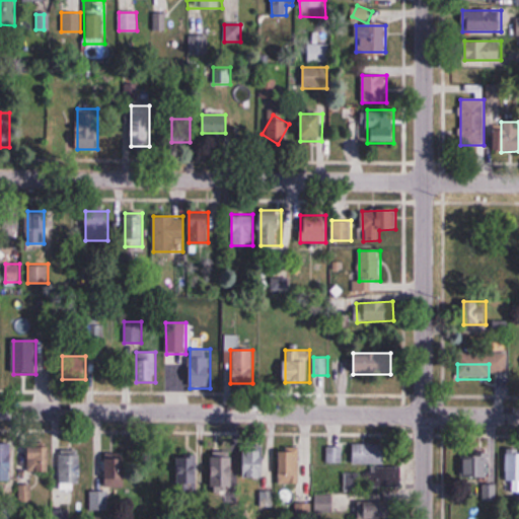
[(0,480),(11,482),(11,444),(0,443),(0,480)]
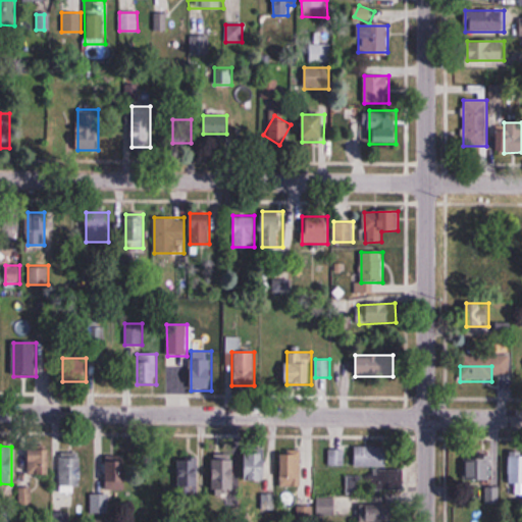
[(387,466),(387,446),(355,446),(355,466),(387,466)]
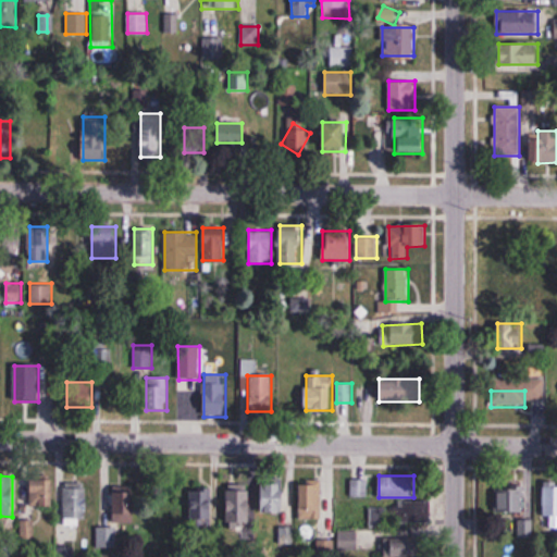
[(53,508),(53,481),(20,481),(20,508),(53,508)]
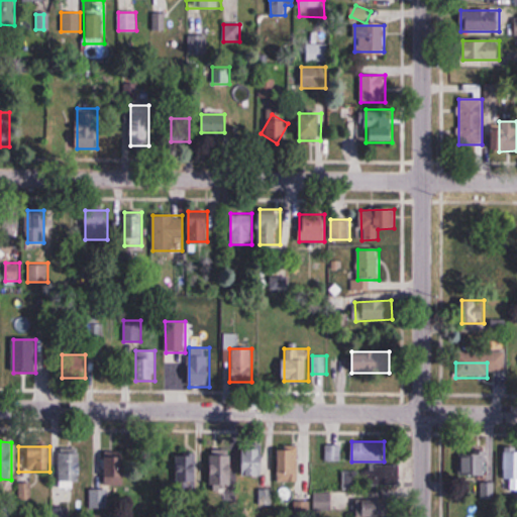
[(279,446),(279,483),(299,483),(299,446),(279,446)]
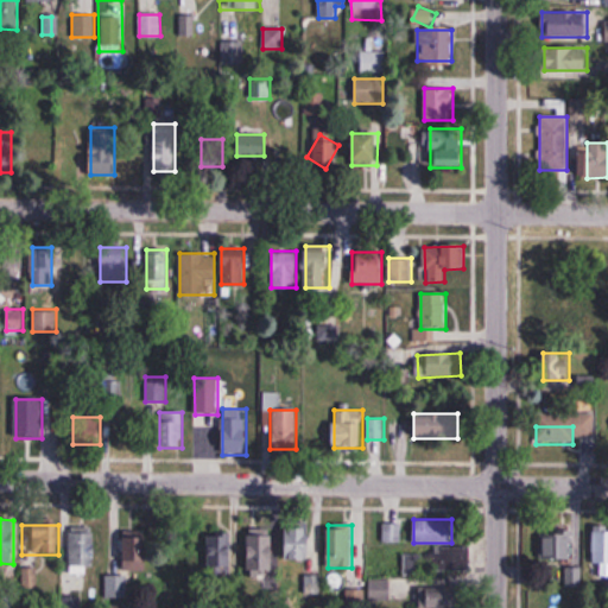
[(400,525),(382,525),(382,543),(400,543),(400,525)]
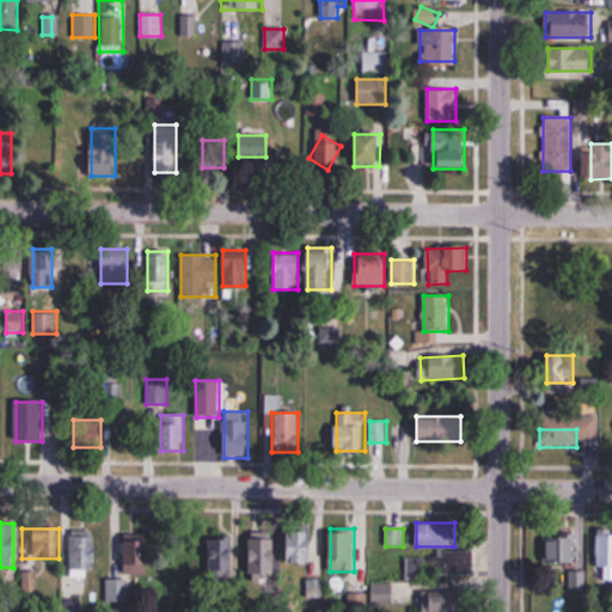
[(96,531),(71,530),(71,571),(95,571),(96,531)]
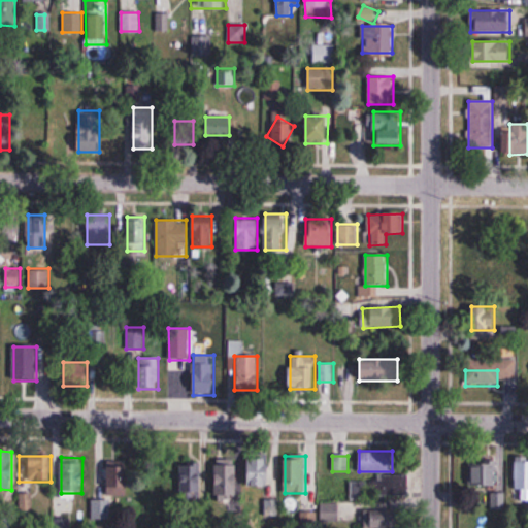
[(527,457),(515,458),(515,501),(527,501),(527,457)]
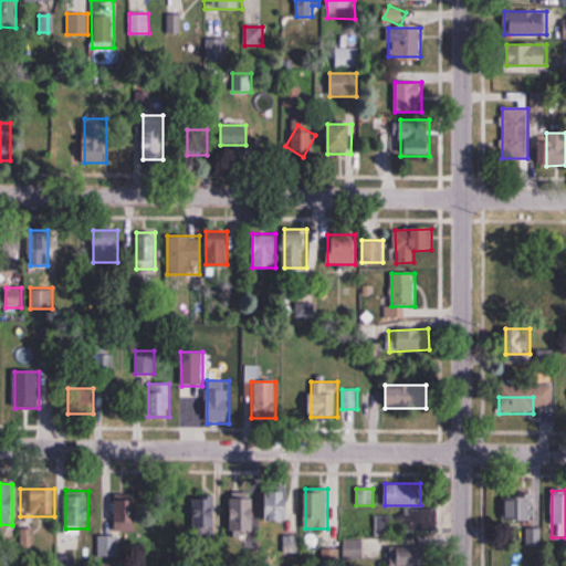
[(282,536),(296,536),(296,491),(265,491),(265,523),(282,523),(282,536)]
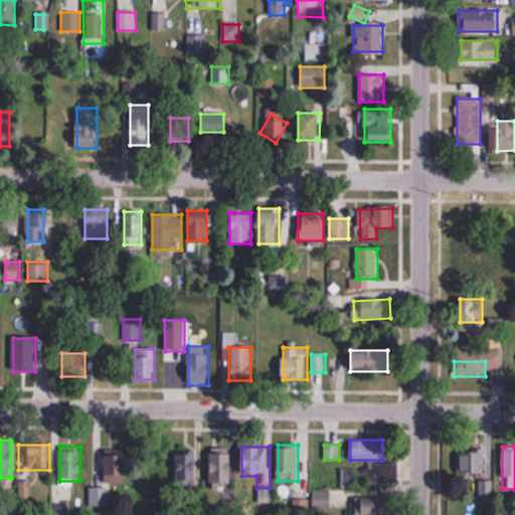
[(105,453),(105,478),(129,478),(129,453),(105,453)]
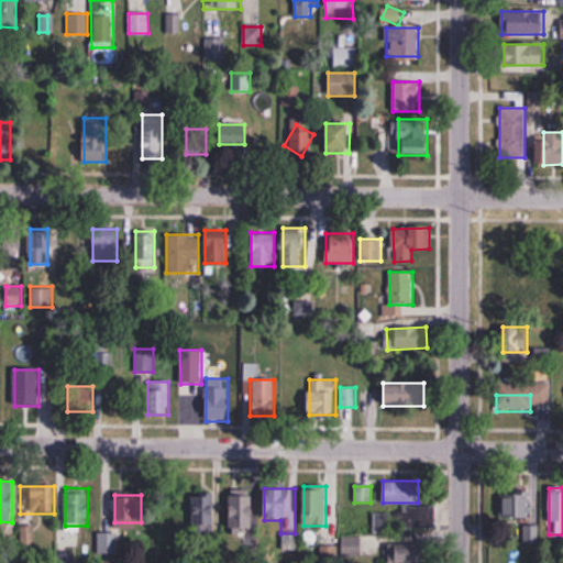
[(528,519),(528,495),(500,495),(500,519),(528,519)]
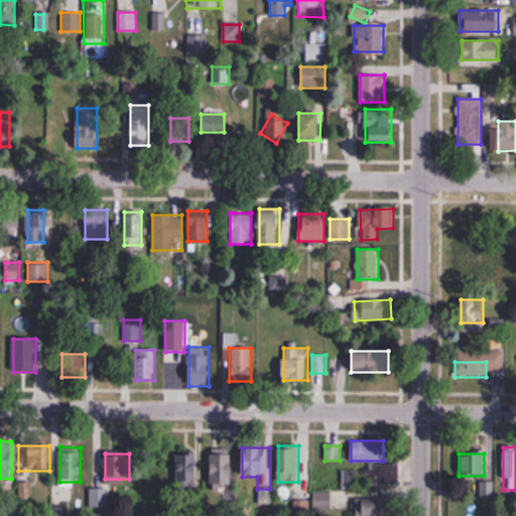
[(211,456),(211,490),(232,490),(232,456),(211,456)]
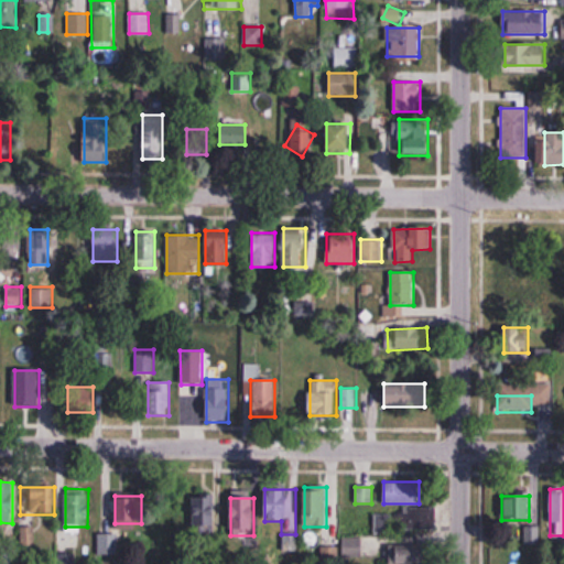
[(215,505),(199,505),(199,534),(215,534),(215,505)]
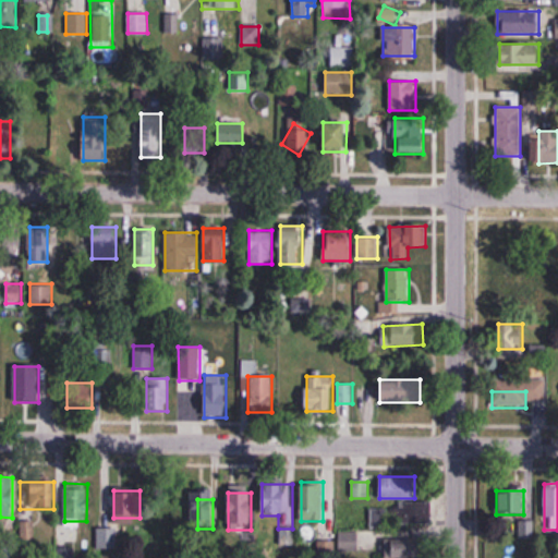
[(370,528),(431,526),(431,507),(370,507),(370,528)]
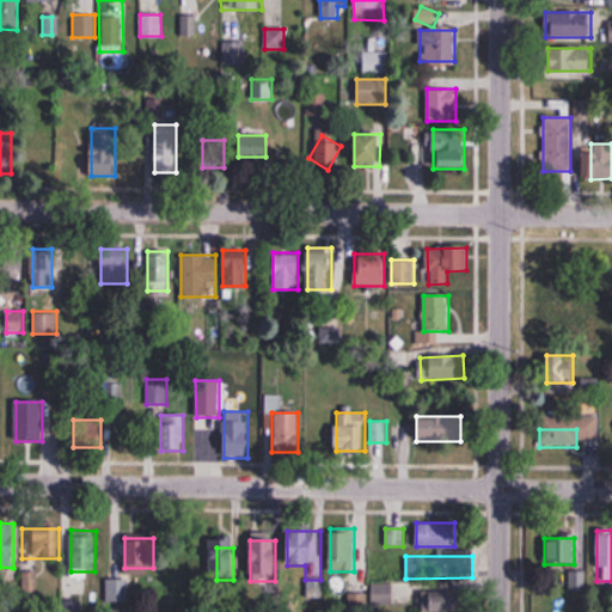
[(579,589),(579,574),(569,574),(569,589),(579,589)]
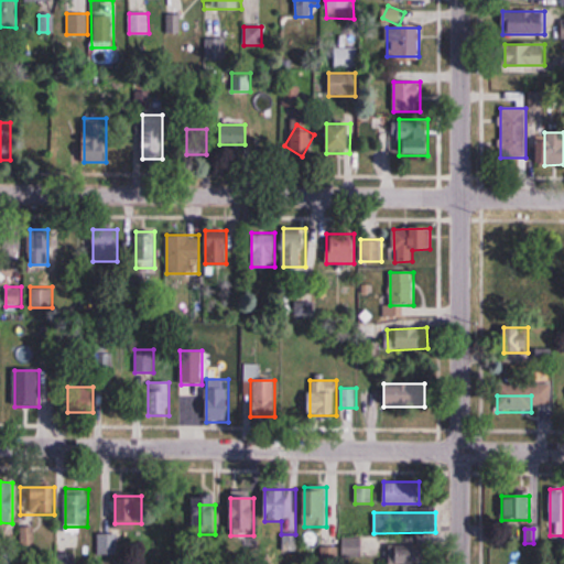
[(21,530),(21,545),(33,545),(33,530),(21,530)]
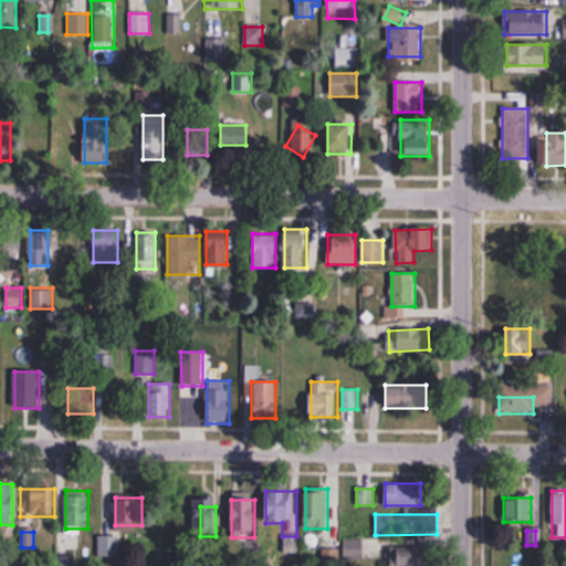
[(363,540),(344,540),(344,559),(363,559),(363,540)]
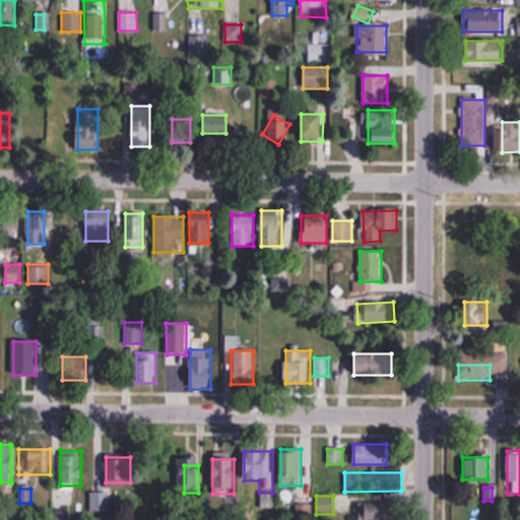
[(360,502),(359,519),(390,519),(390,502),(360,502)]
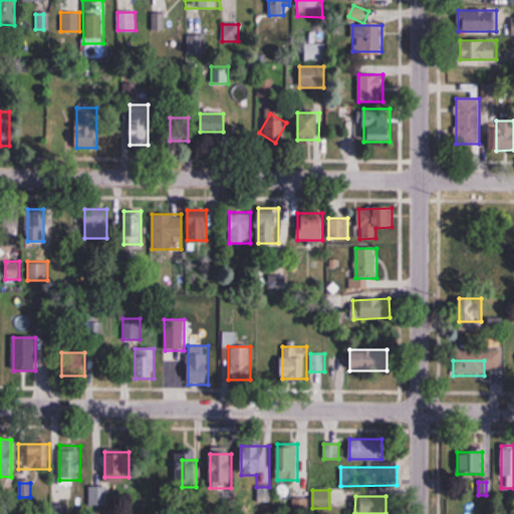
[(308,513),(308,499),(292,499),(292,513),(308,513)]
